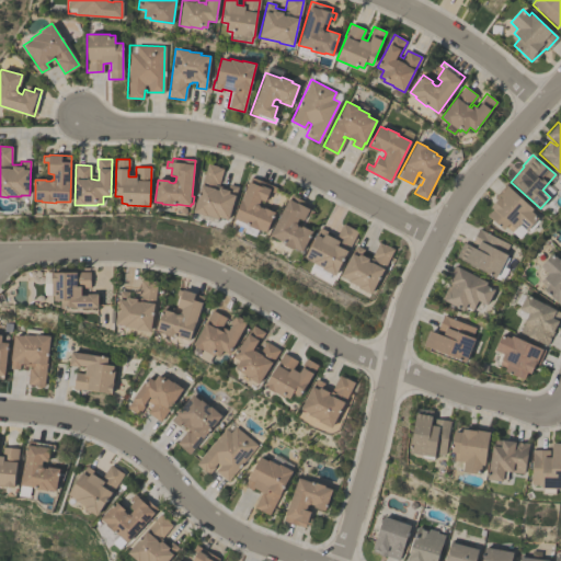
[(194,213),(208,163),(218,167),(224,169),(219,186),(220,186),(219,189),(227,191),(229,184),(238,186),(235,196),(236,196),(229,220),(219,218),(219,219),(208,216),(208,217),(194,213)]
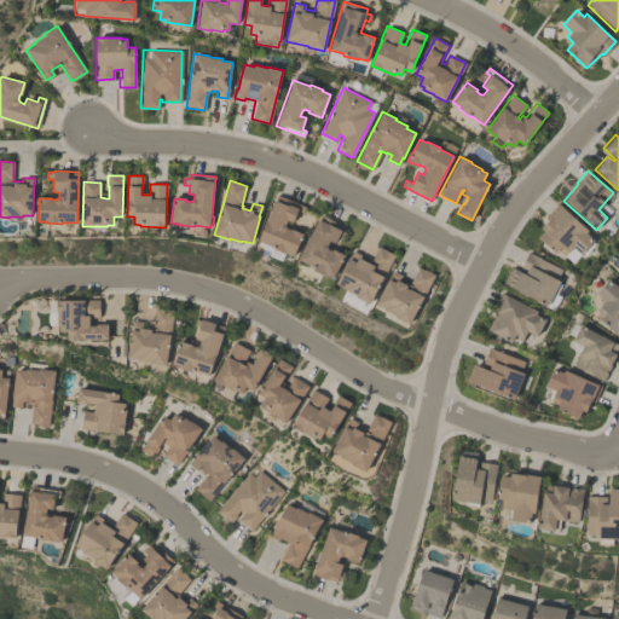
[(259,242),(277,196),(305,207),(302,213),(298,212),(293,224),(288,221),(285,226),(287,227),(287,229),(291,231),(291,230),(304,235),(294,256),(287,253),(287,255),(284,254),(282,261),(268,256),(271,252),(258,247),(260,242),(259,242)]
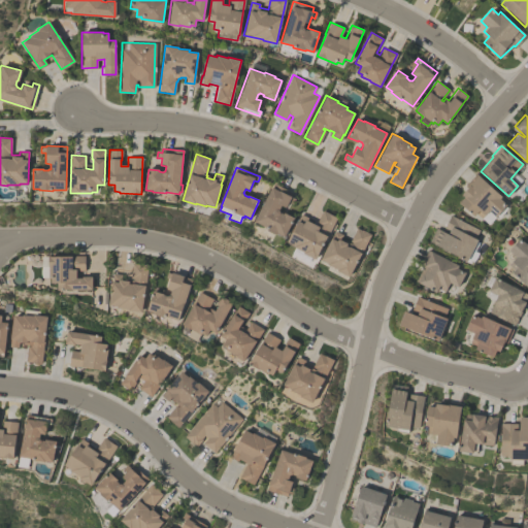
[(506,205),(488,225),(476,213),(473,217),(459,203),(464,197),(461,195),(468,188),(465,185),(475,173),(501,197),(499,198),(506,205)]
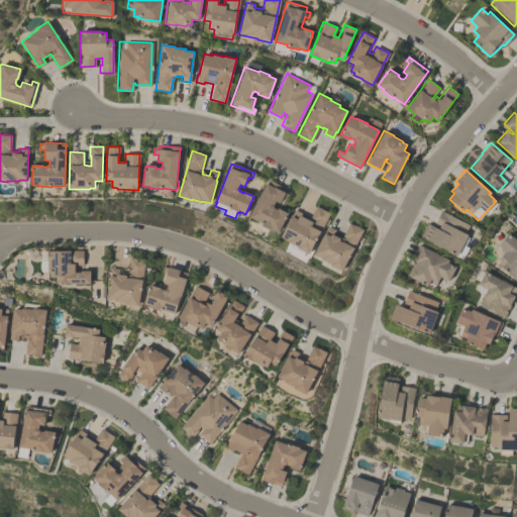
[(273,206),(274,207),(274,208),(278,210),(279,209),(289,214),(279,232),(273,229),(272,230),(261,224),(261,223),(248,217),(266,184),(267,184),(269,180),(287,189),(285,193),(289,195),(286,200),(284,199),(283,201),(282,200),(280,204),(276,201),(273,206)]
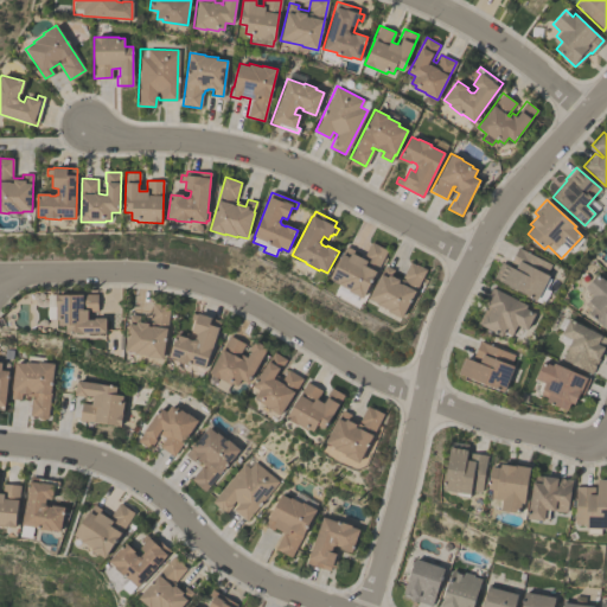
[(346,247),(355,250),(352,254),(363,259),(371,242),(387,250),(376,272),(377,273),(363,300),(349,292),(350,291),(338,285),(339,283),(330,279),(346,247)]
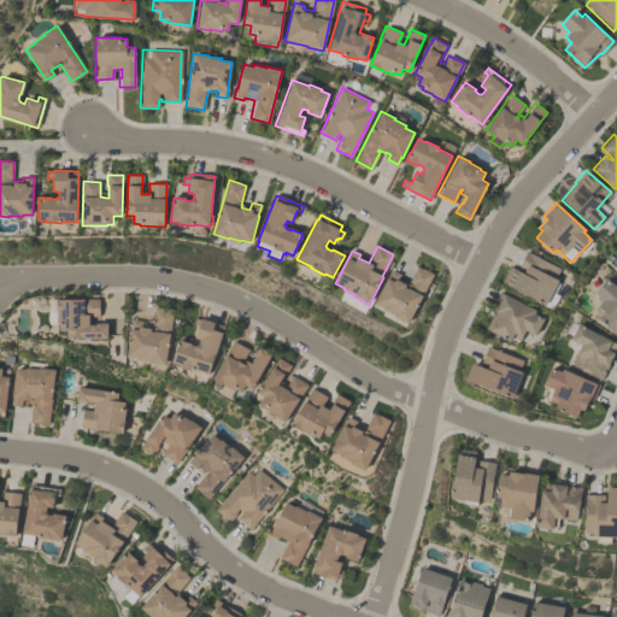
[(545,305),(500,283),(509,266),(523,274),(524,270),(518,268),(527,251),(560,268),(554,278),(558,280),(545,305)]
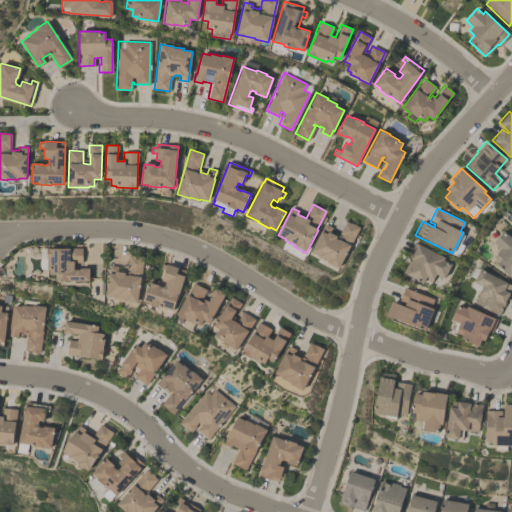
[(359,227),(339,269),(327,263),(328,262),(317,257),(318,255),(311,252),(325,224),(332,227),(330,233),(336,236),(337,234),(339,235),(346,221),(359,227)]
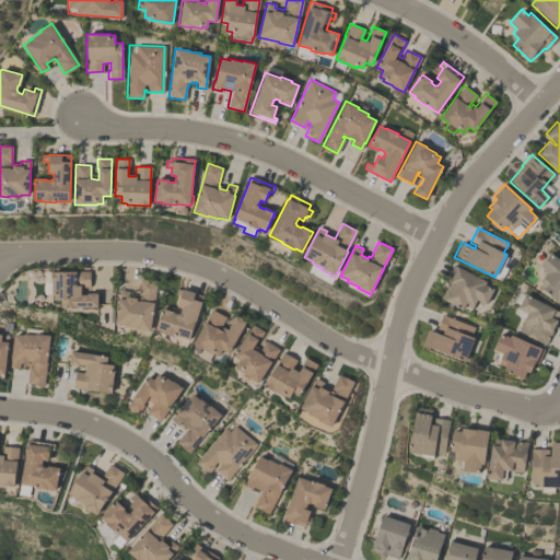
[(539,266),(550,253),(558,259),(559,257),(559,304),(543,289),(545,286),(539,280),(546,272),(539,266)]
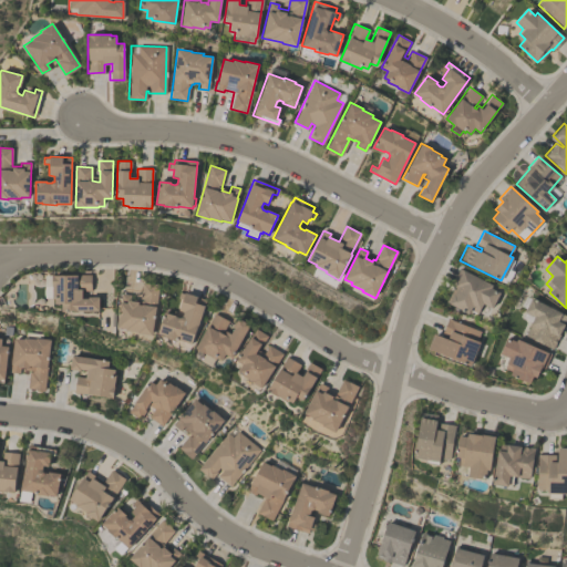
[(449,303),(450,301),(446,299),(455,284),(452,281),(459,268),(492,285),(491,288),(500,292),(492,308),(482,303),(477,313),(471,310),(468,313),(449,303)]
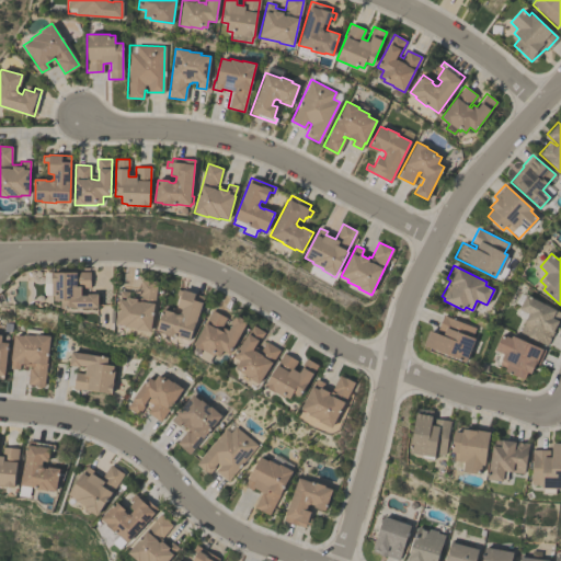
[(52,273),(76,272),(90,271),(90,287),(81,287),(81,296),(88,296),(88,294),(98,294),(98,308),(61,308),(61,301),(54,301),(54,296),(52,296),(52,295),(44,295),(44,290),(43,286),(44,283),(52,283),(52,273)]
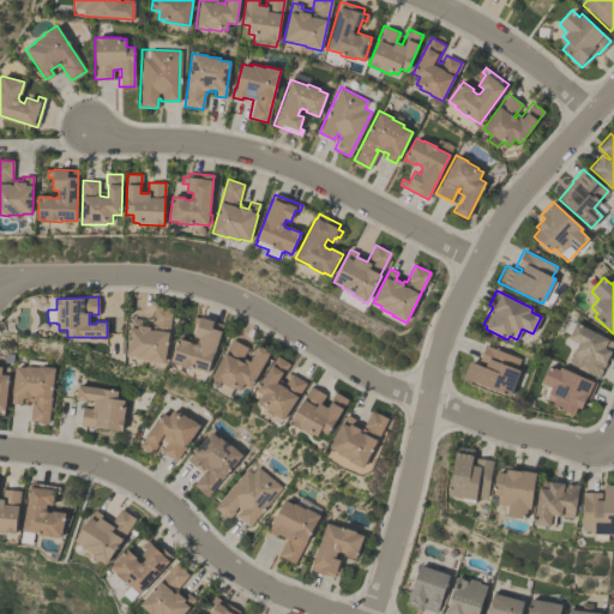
[(132,318),(142,319),(140,326),(151,327),(154,306),(173,308),(166,363),(149,361),(150,360),(137,359),(137,356),(126,355),(132,318)]
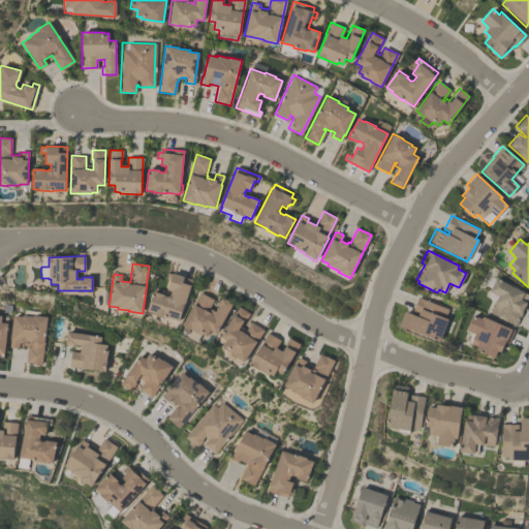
[(154,291),(164,294),(163,296),(167,297),(168,297),(169,297),(172,291),(167,290),(167,287),(162,285),(167,272),(173,274),(173,273),(184,277),(182,283),(191,286),(179,321),(166,317),(166,318),(154,314),(154,313),(148,311),(154,291)]
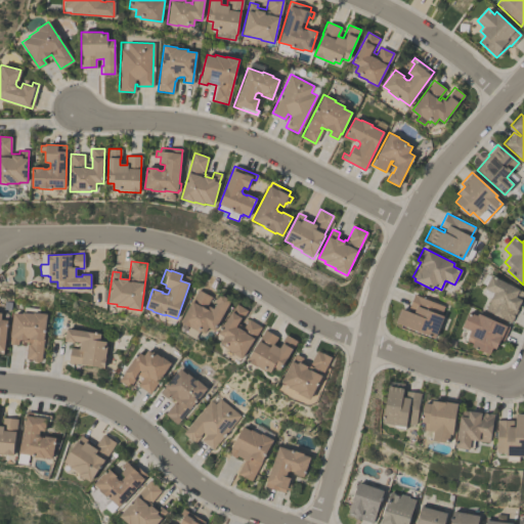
[(510,322),(484,309),(493,292),(484,288),(490,275),(523,292),(520,300),(521,300),(510,322)]
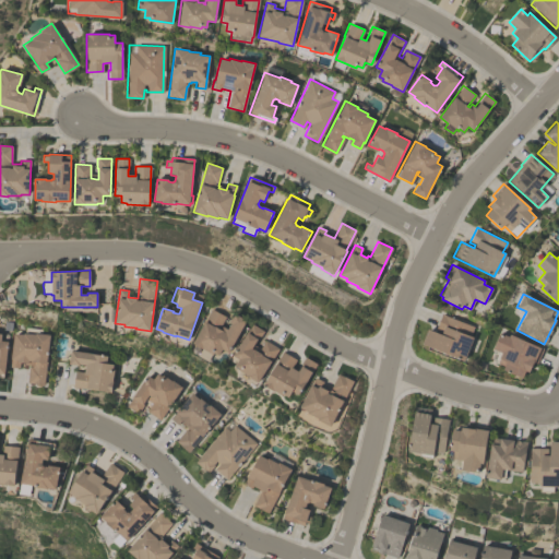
[(192,344),(212,309),(225,317),(221,325),(228,330),(230,323),(229,323),(234,313),(247,320),(228,353),(223,349),(219,356),(214,354),(213,355),(212,354),(207,361),(198,356),(202,348),(192,344)]
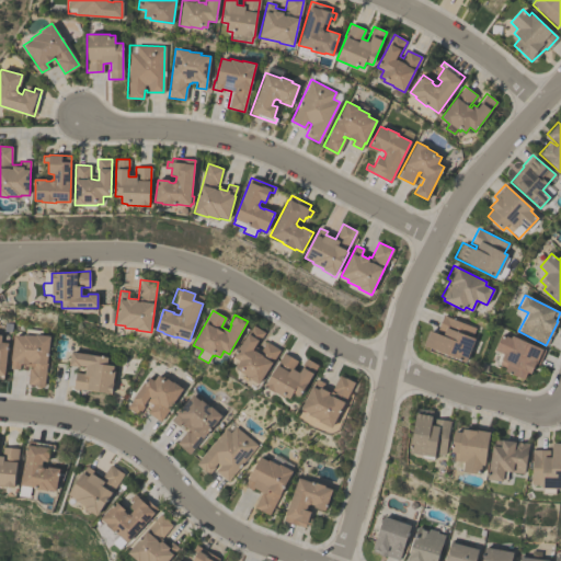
[(428,331),(442,336),(443,333),(436,331),(443,315),(476,327),(471,338),(474,339),(465,363),(423,347),(428,331)]
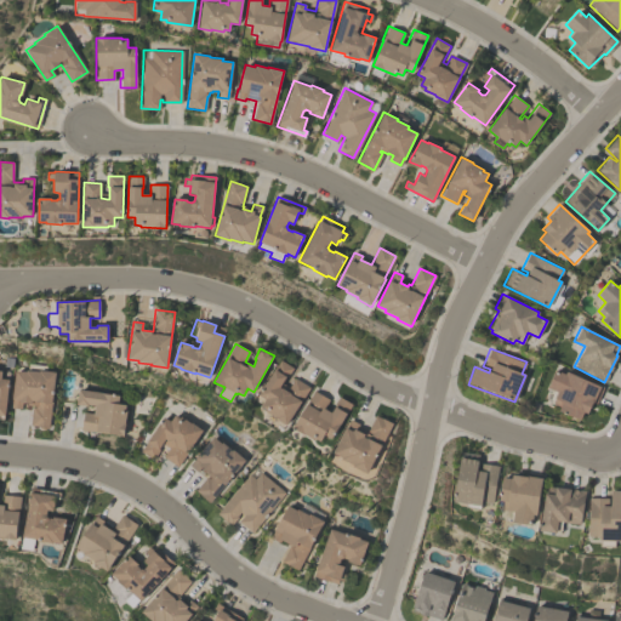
[(294,368),(288,377),(286,377),(280,387),(286,392),(295,379),(311,387),(286,426),(275,420),(277,419),(266,411),(267,410),(262,406),(266,400),(258,396),(280,360),(294,368)]
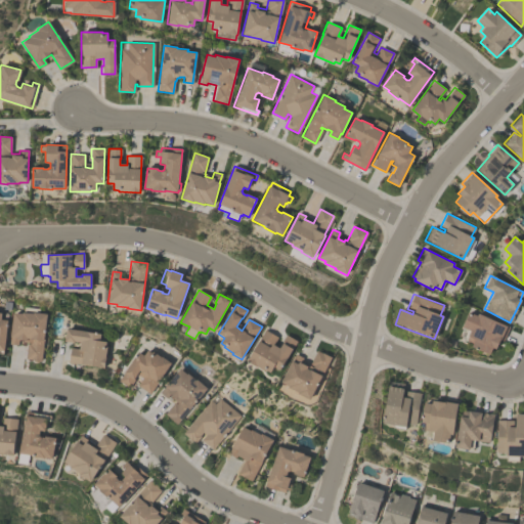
[(30,342),(22,341),(23,341),(22,340),(18,340),(17,345),(9,344),(12,312),(22,313),(22,312),(23,312),(24,306),(38,307),(38,312),(46,313),(41,360),(26,358),(27,343),(30,344),(30,342)]
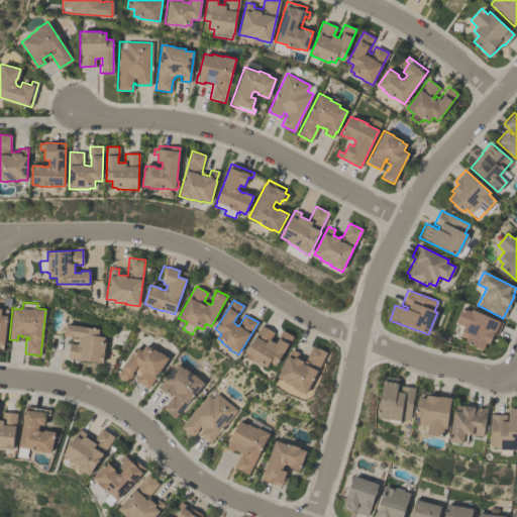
[(502,323),(496,336),(493,335),(489,344),(486,342),(483,350),(464,342),(467,338),(459,335),(463,326),(455,322),(461,307),(470,311),(471,309),(502,323)]
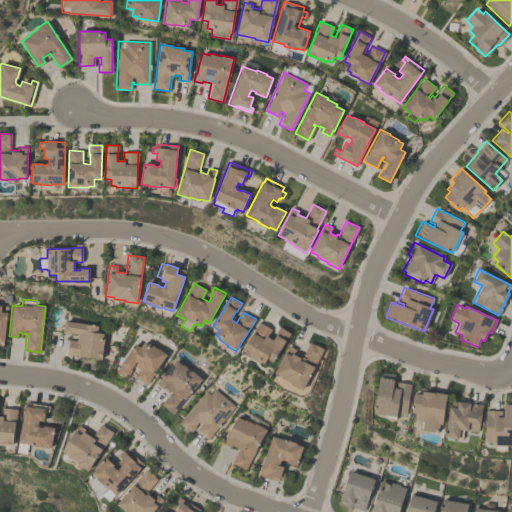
[(66,355),(68,339),(77,341),(78,334),(73,333),(72,335),(62,333),(64,321),(98,326),(97,333),(103,333),(103,338),(104,338),(101,359),(66,355)]
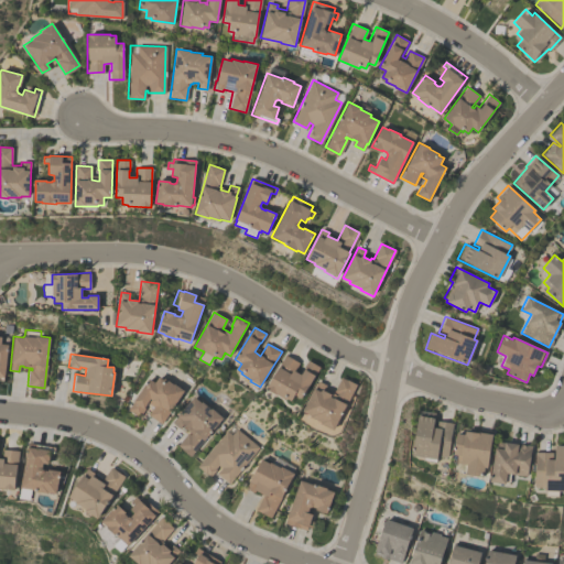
[(266,389),(285,355),(299,362),(294,371),(301,376),(304,370),(303,369),(307,360),(320,367),(301,399),(295,396),(292,402),(288,400),(286,401),(266,389)]
